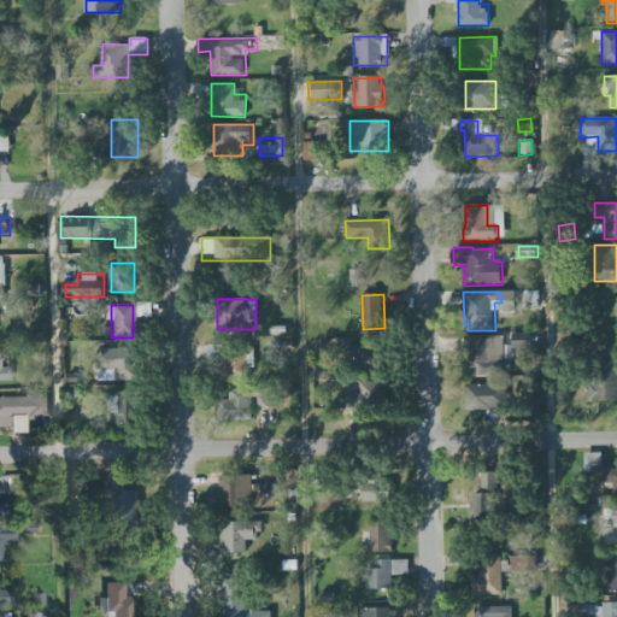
[(540,334),(513,335),(515,347),(540,347),(540,334)]
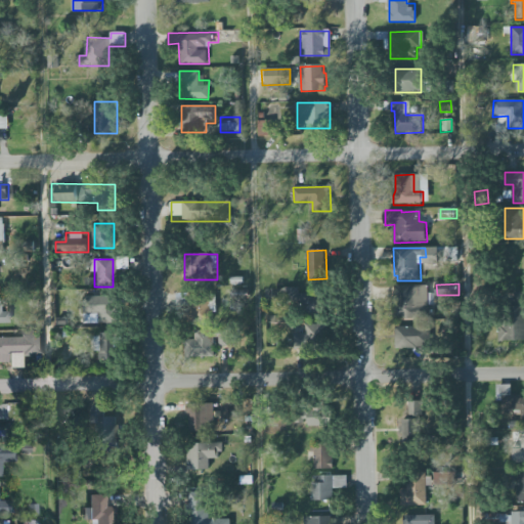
[(397,318),(396,287),(429,286),(429,318),(397,318)]
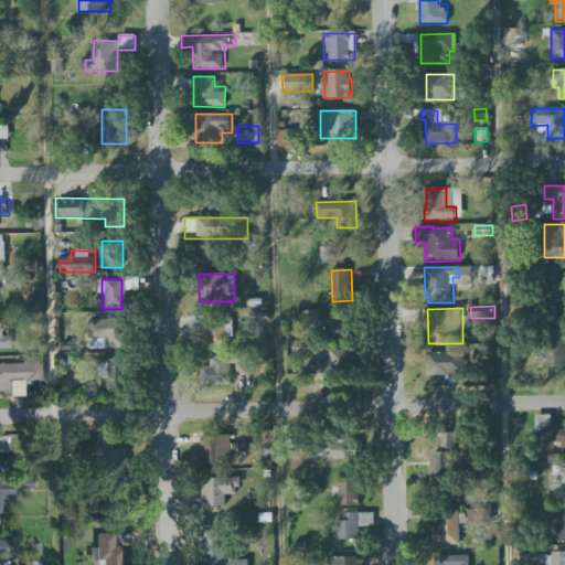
[(326,311),(295,311),(295,333),(350,333),(350,317),(326,317),(326,311)]
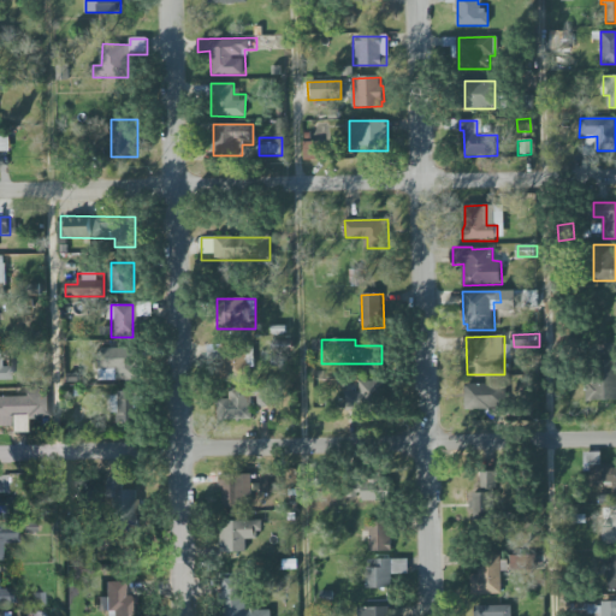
[(220,378),(253,378),(253,345),(220,345),(220,378)]
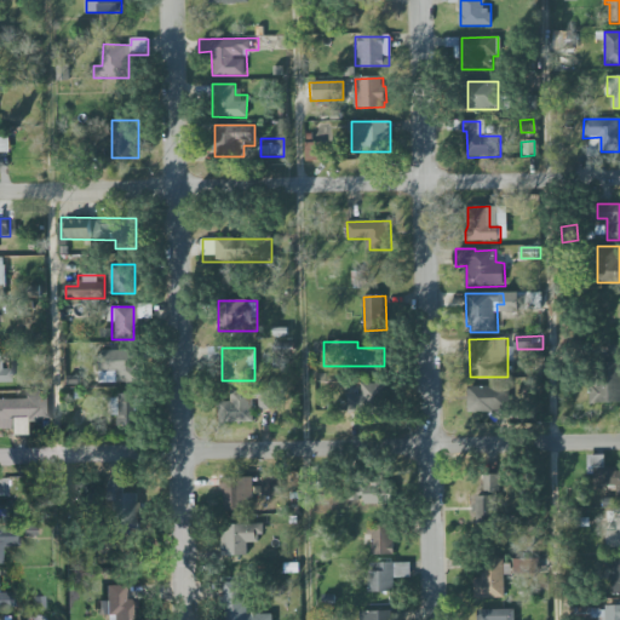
[(591,403),(619,403),(619,348),(609,348),(609,363),(591,363),(591,403)]
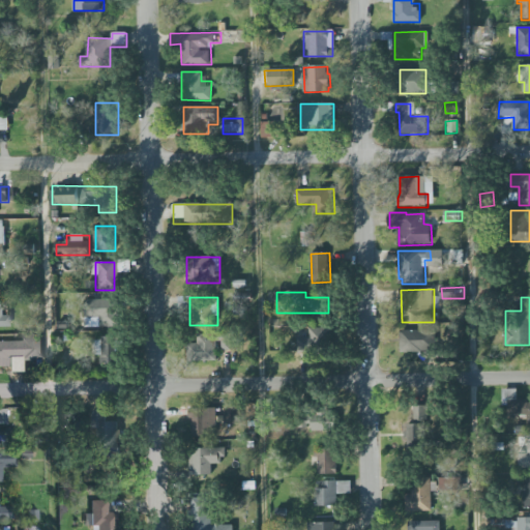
[(0,326),(10,327),(10,316),(2,316),(1,298),(0,298),(0,326)]
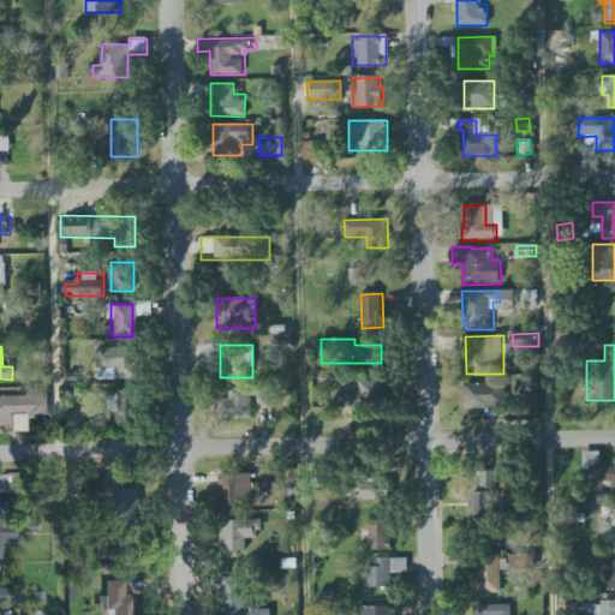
[(99,370),(111,370),(111,378),(131,378),(131,347),(99,347),(99,370)]
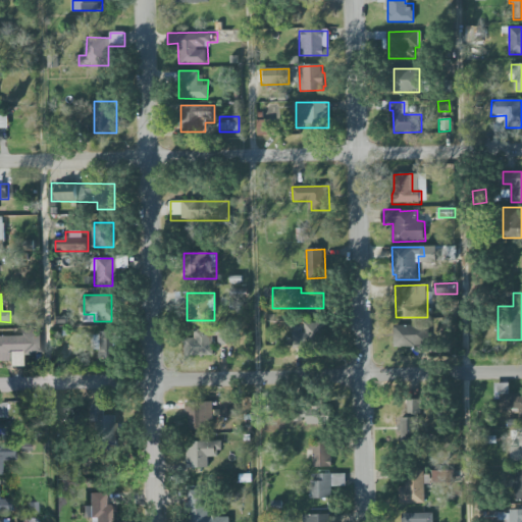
[(294,348),(293,332),(306,332),(306,323),(322,323),(322,347),(294,348)]
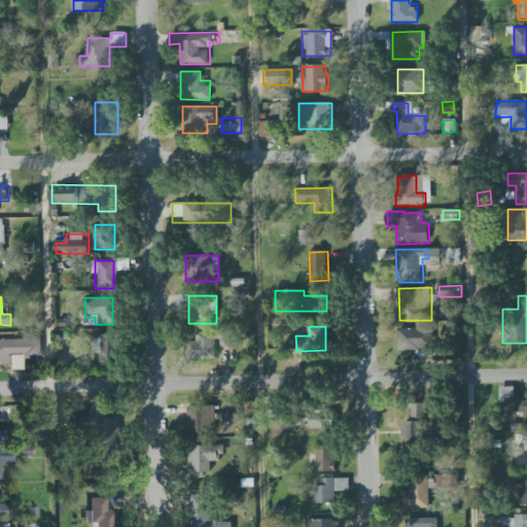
[(398,329),(434,328),(435,349),(421,349),(421,351),(399,351),(398,329)]
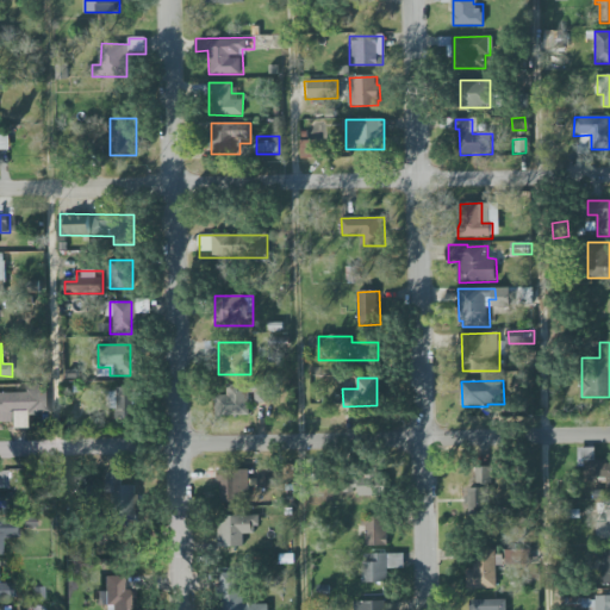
[(25,392),(0,392),(0,421),(11,421),(11,427),(26,427),(26,415),(48,415),(47,385),(24,385),(25,392)]
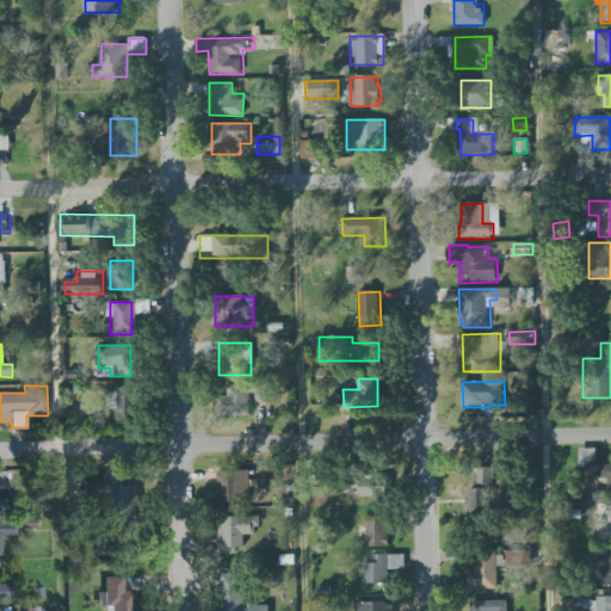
[(217,417),(217,396),(228,396),(228,387),(251,386),(251,415),(217,417)]
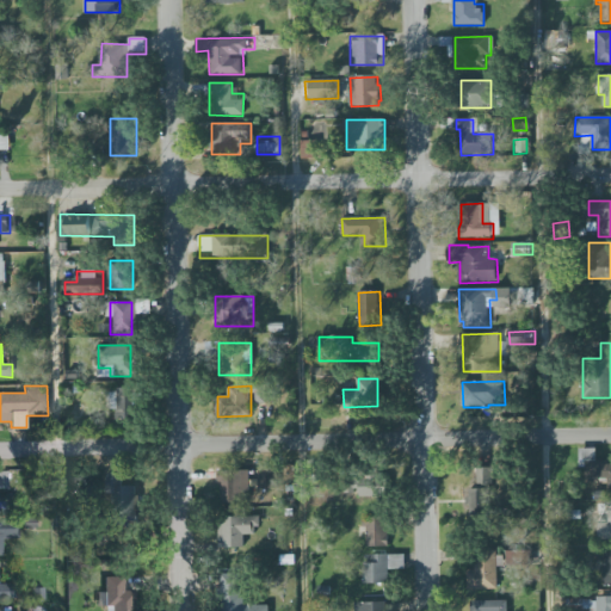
[(135,388),(110,388),(110,419),(135,419),(135,388)]
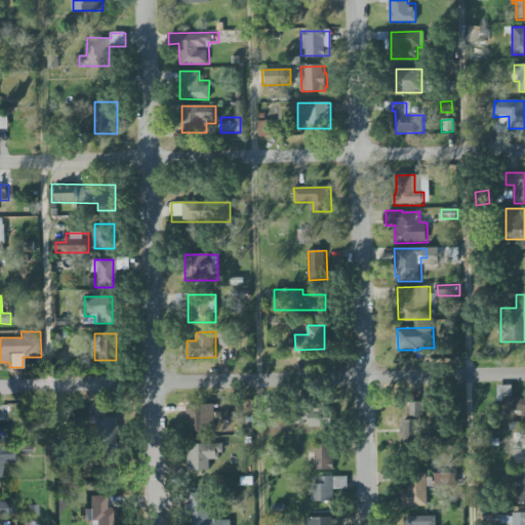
[(524,396),(513,397),(513,385),(499,386),(499,414),(522,414),(522,425),(524,425),(524,396)]
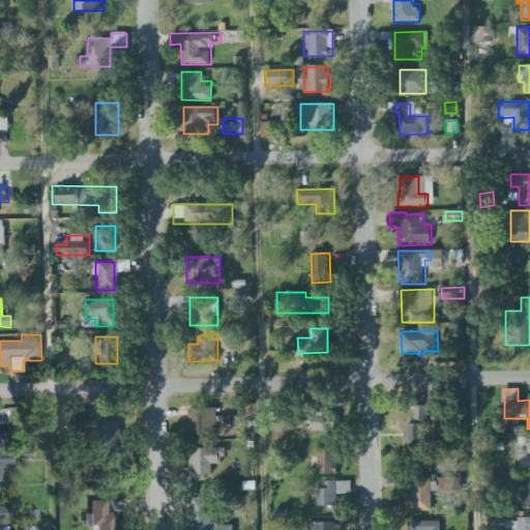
[(226,423),(240,423),(240,407),(226,407),(226,423)]
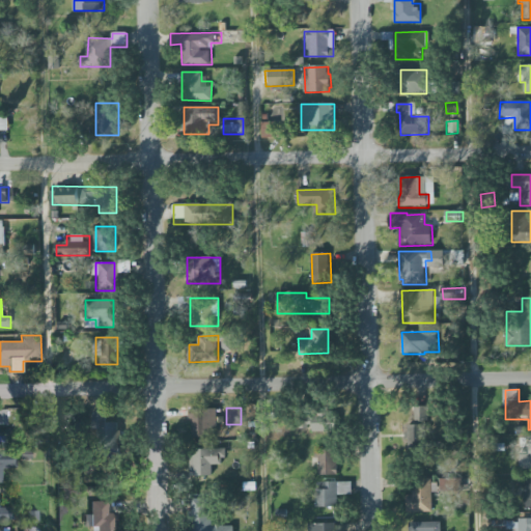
[(0,442),(10,442),(10,410),(0,410),(0,442)]
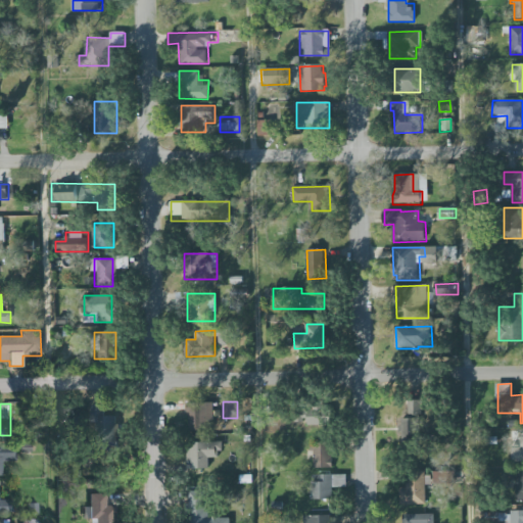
[(187,403),(215,403),(215,421),(211,421),(212,431),(190,431),(190,416),(188,416),(187,403)]
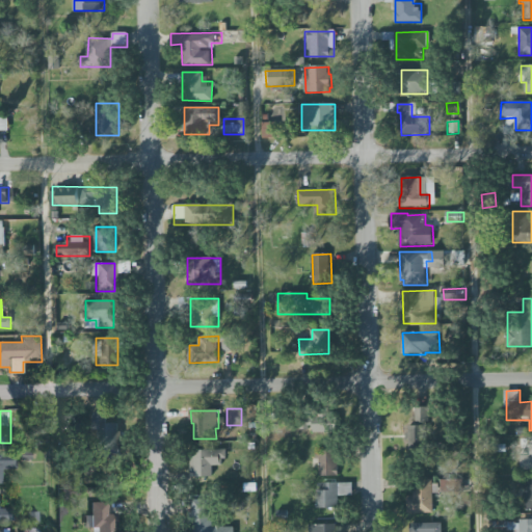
[(427,448),(426,411),(407,411),(408,449),(427,448)]
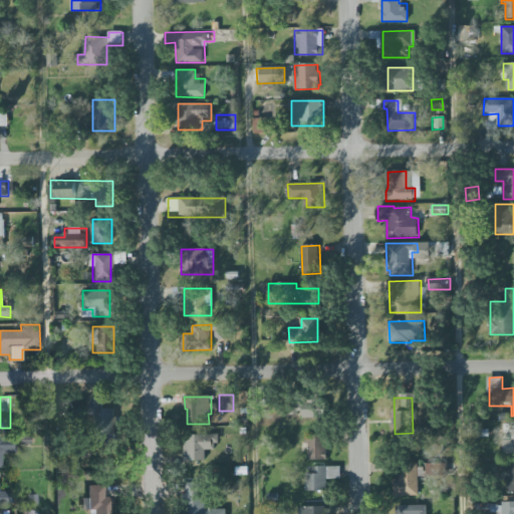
[(114,440),(114,409),(103,409),(103,399),(92,399),(92,440),(114,440)]
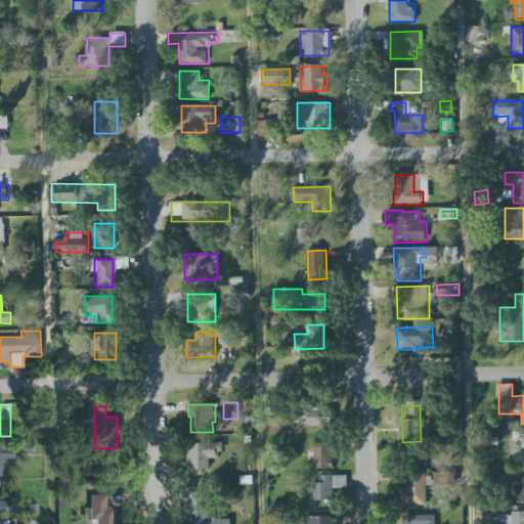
[(328,424),(328,408),(299,408),(299,424),(328,424)]
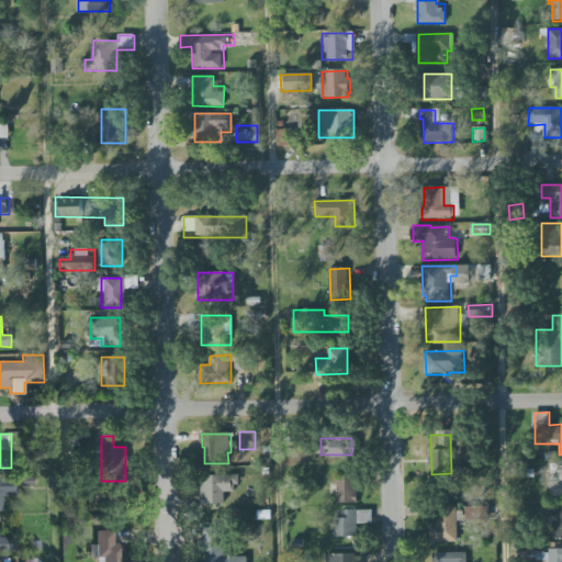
[(561,496),(551,497),(550,481),(560,481),(560,462),(561,462),(561,496)]
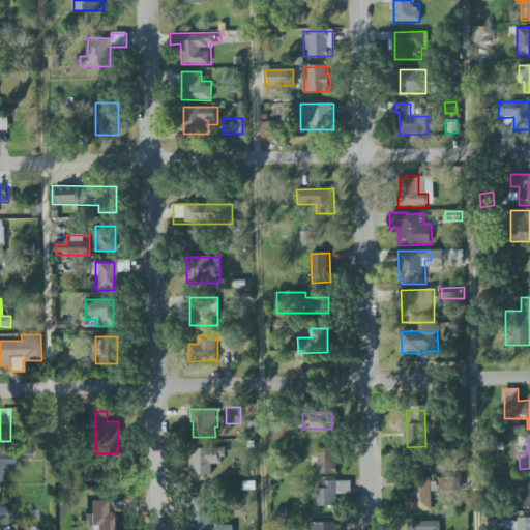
[(189,447),(189,475),(214,475),(214,464),(226,464),(226,447),(189,447)]
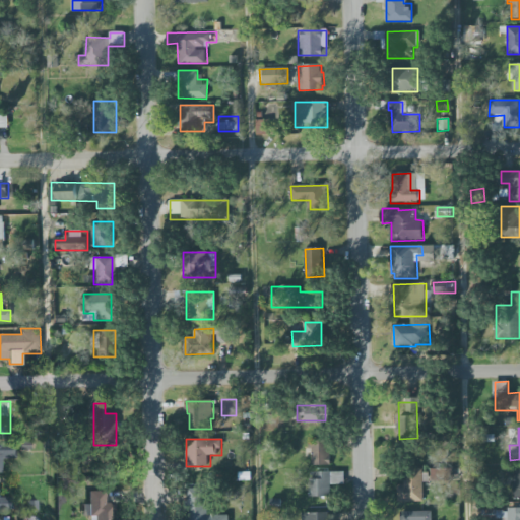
[(330,465),(330,440),(309,440),(309,465),(330,465)]
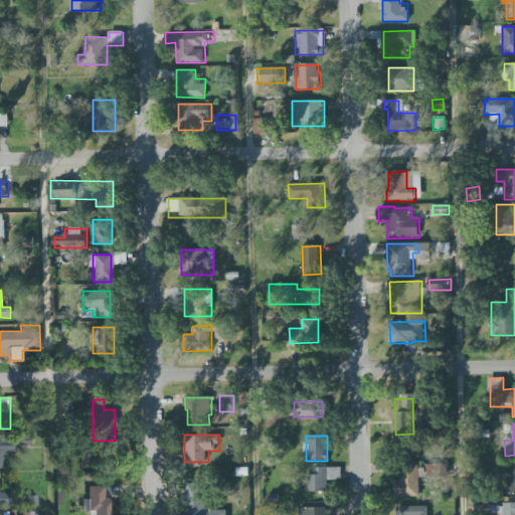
[(0,440),(16,440),(17,455),(3,455),(3,470),(0,470),(0,440)]
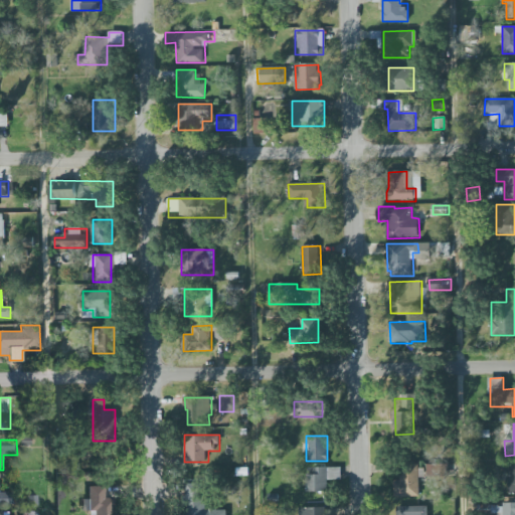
[(514,494),(508,494),(508,472),(506,472),(506,463),(514,463),(514,494)]
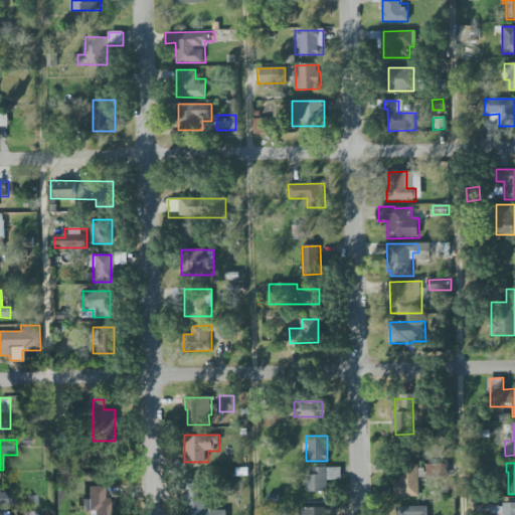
[(394,498),(394,481),(400,481),(400,466),(419,465),(420,497),(394,498)]
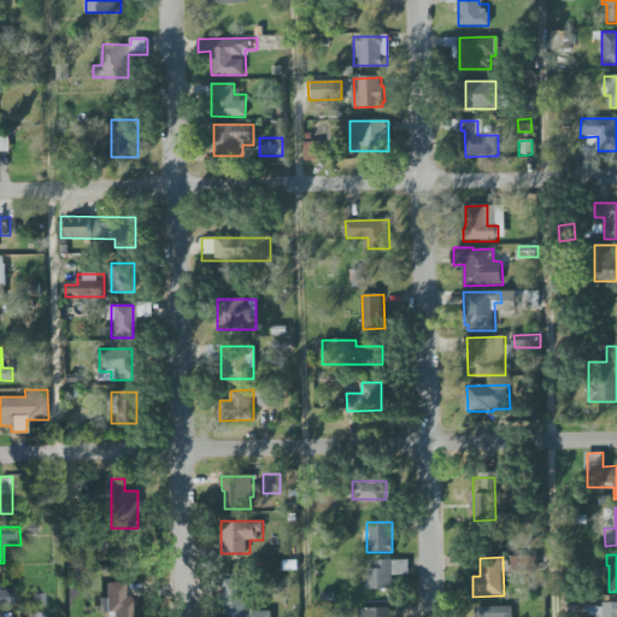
[(535,557),(512,557),(512,569),(535,569),(535,557)]
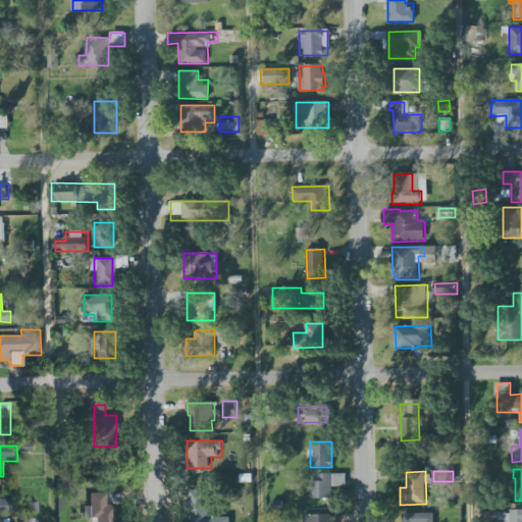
[(333,499),(312,500),(311,481),(319,481),(318,475),(332,474),(333,499)]
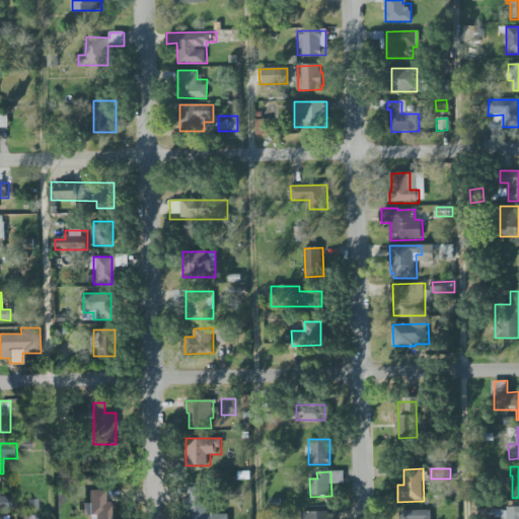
[(228,518),(228,516),(208,516),(208,489),(190,489),(189,518),(228,518)]
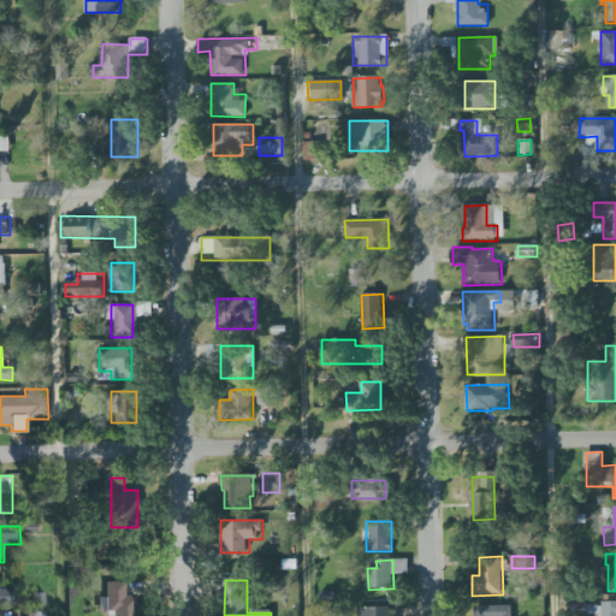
[(144,615),(136,615),(135,593),(124,594),(124,581),(107,582),(107,592),(100,592),(101,615),(116,614),(116,615),(144,615)]
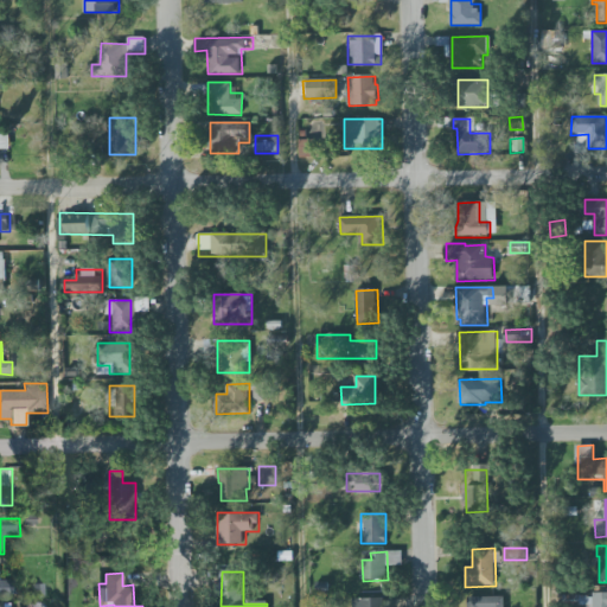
[(0,594),(14,594),(14,582),(0,582),(0,594)]
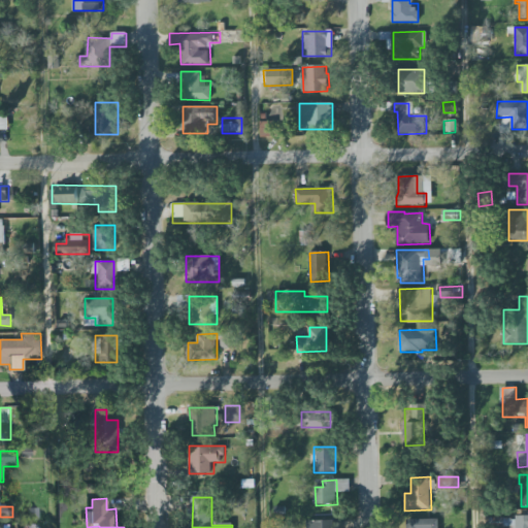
[(515,527),(527,527),(527,514),(515,514),(515,527)]
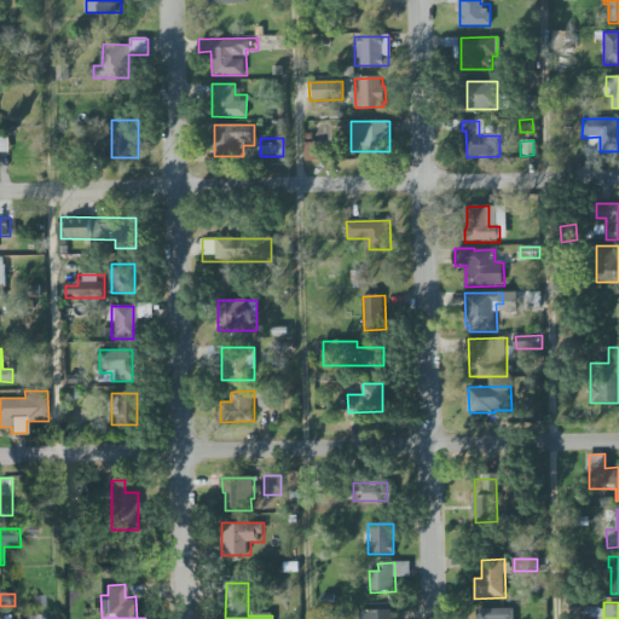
[(377,618),(379,618),(388,618),(388,608),(356,609),(354,618),(377,618)]
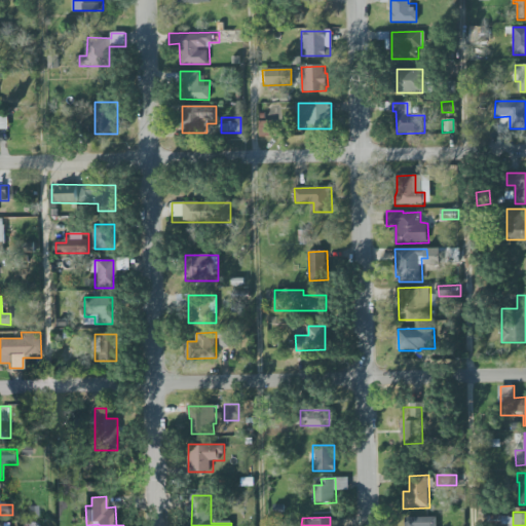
[(404,518),(404,525),(437,525),(437,517),(404,518)]
